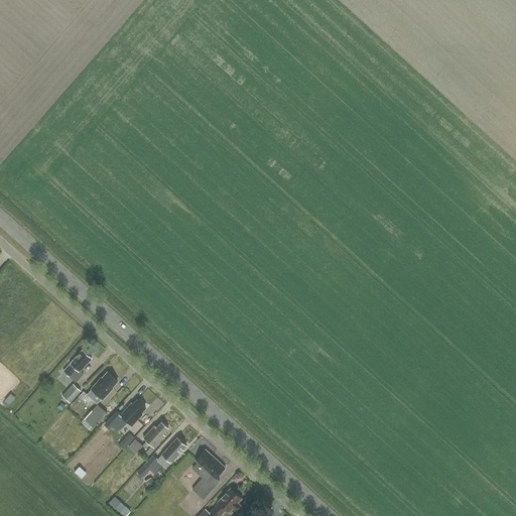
[(84,351),(65,372),(77,382),(83,375),(81,373),(93,359),(84,351)]
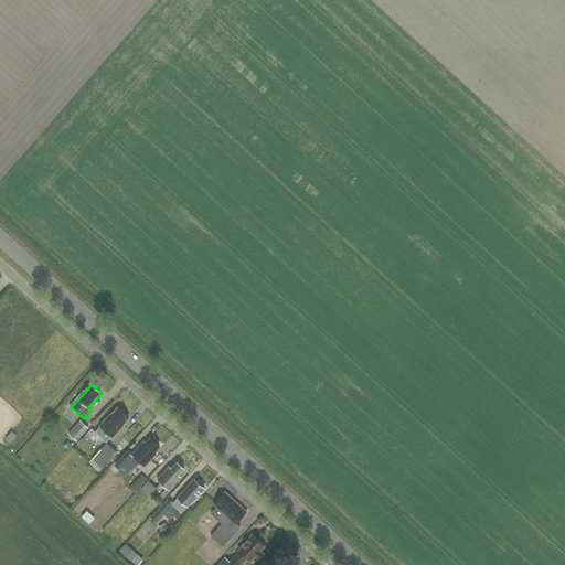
[(123,425),(129,418),(118,408),(112,416),(96,432),(102,437),(107,432),(114,437),(124,426),(123,425)]
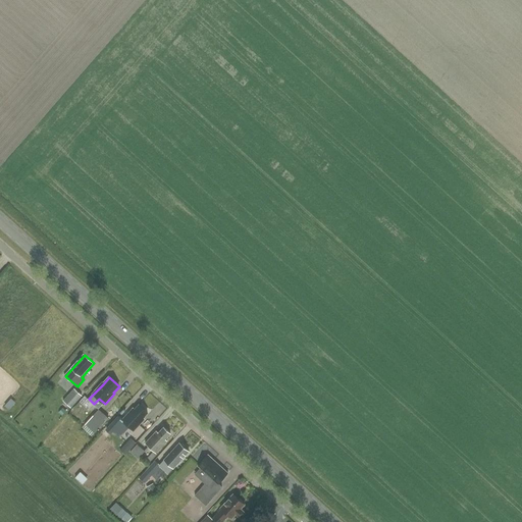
[(74,389),(63,402),(71,409),(83,397),(74,389)]
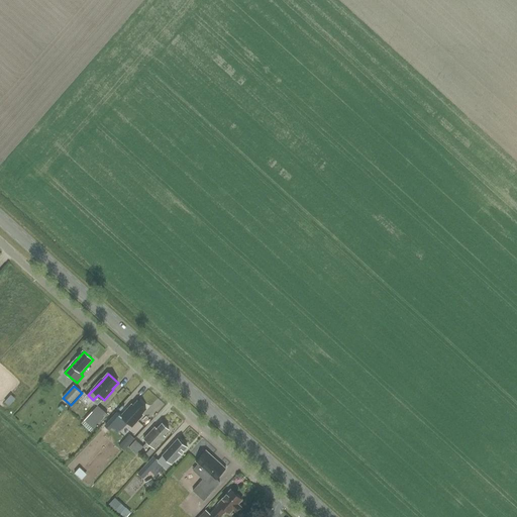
[(9,405),(15,398),(11,395),(5,402),(9,405)]
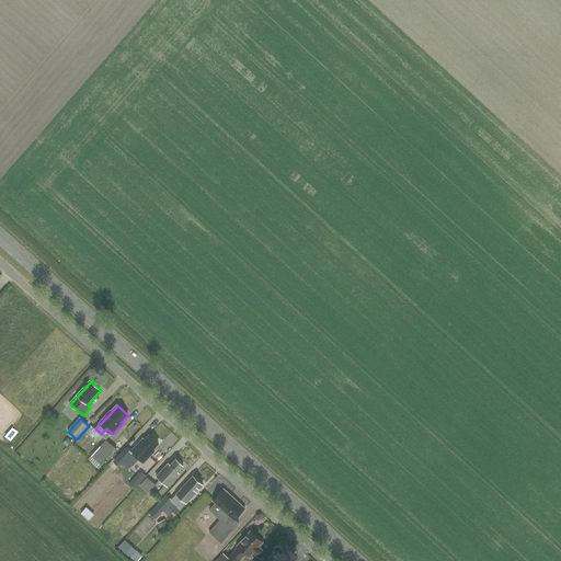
[(144,438),(132,450),(127,446),(115,460),(121,465),(123,462),(130,469),(139,458),(144,462),(156,449),(155,448),(159,443),(149,434),(145,439),(144,438)]
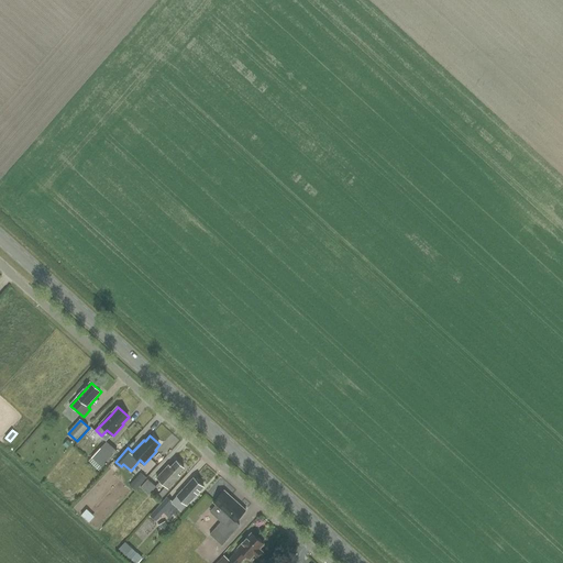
[(107,441),(91,459),(101,468),(118,451),(107,441)]
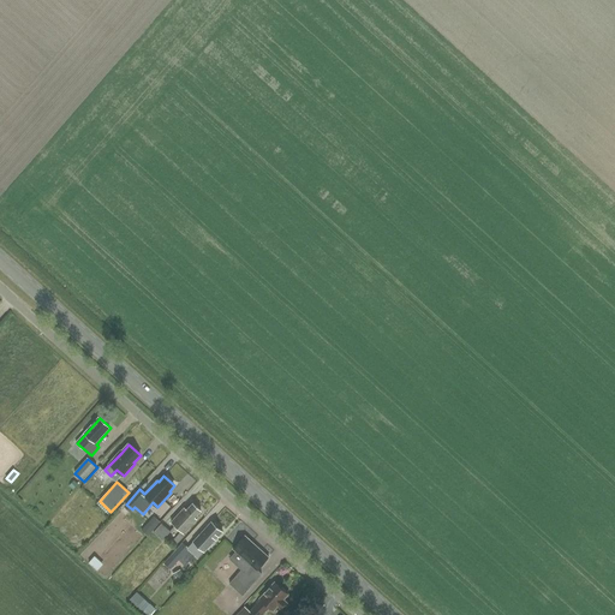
[(181,532),(171,543),(175,548),(186,536),(184,535),(197,519),(195,518),(201,511),(193,505),(187,511),(185,508),(172,524),(181,532)]
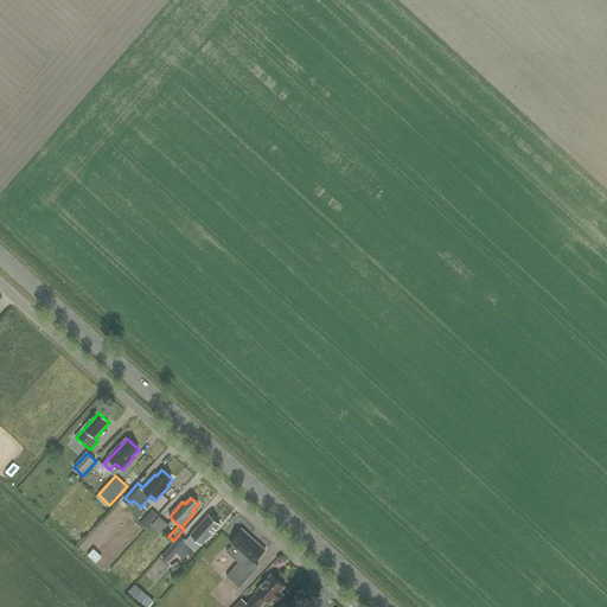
[(158,516),(152,511),(140,524),(146,529),(158,516)]
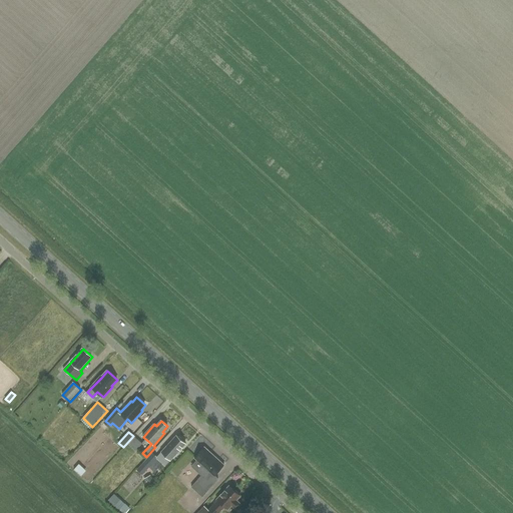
[(161,453),(156,457),(160,461),(163,458),(165,460),(167,458),(171,462),(187,445),(177,435),(161,453)]
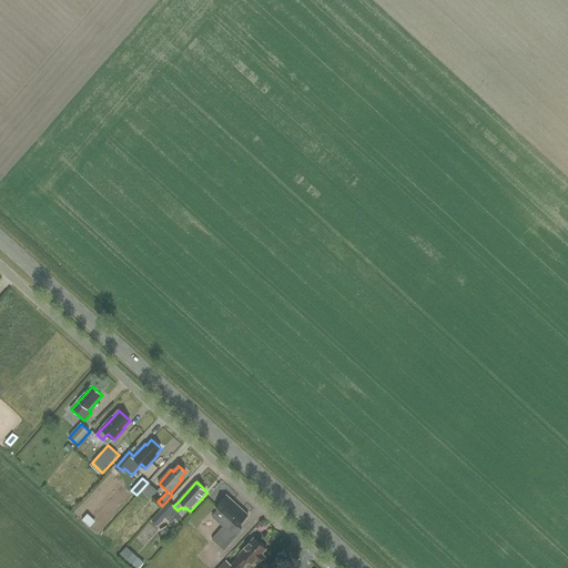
[(233,501),(237,496),(223,482),(209,498),(216,506),(215,507),(217,510),(212,517),(223,527),(212,539),(224,551),(242,530),(237,527),(249,515),(233,501)]
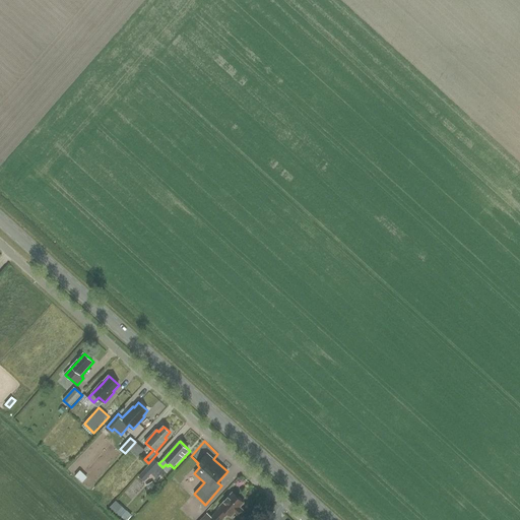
[(144,450),(136,443),(129,451),(137,457),(144,450)]
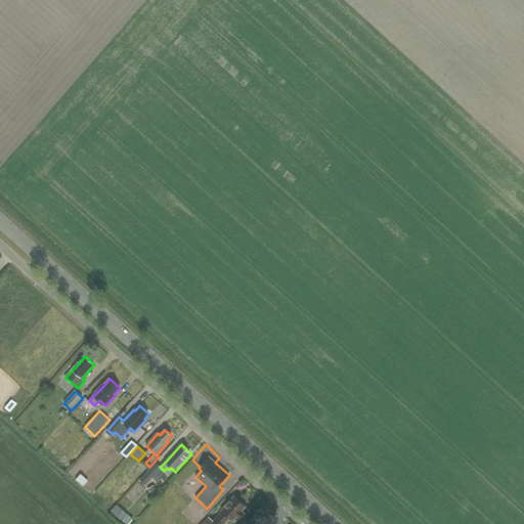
[(158,470),(154,465),(146,472),(151,477),(158,470)]
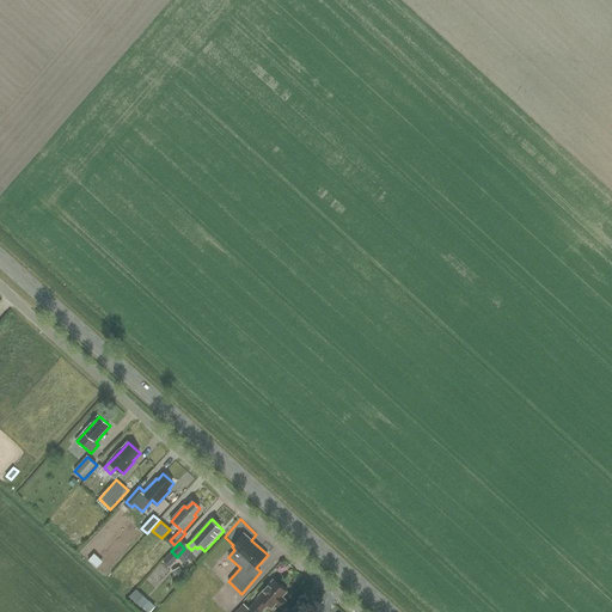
[(177,581),(185,577),(179,568),(172,571),(177,581)]
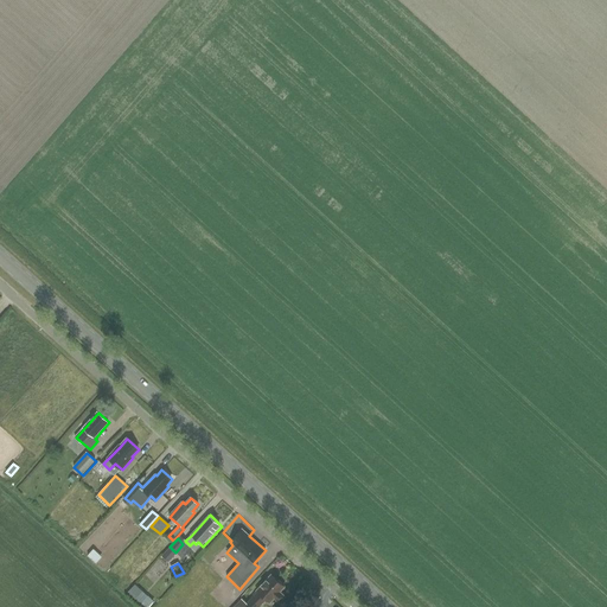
[(242,600),(235,606),(257,606),(264,599),(269,602),(273,598),(279,602),(283,598),(278,592),(283,586),(272,575),(256,592),(257,593),(247,604),(242,600)]
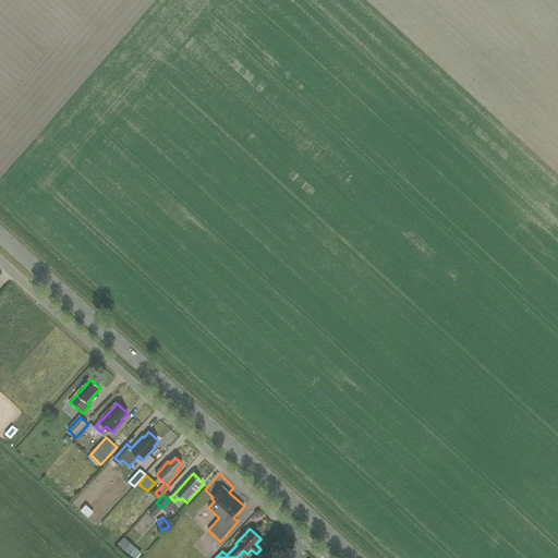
[(117,545),(124,550),(131,543),(123,537),(117,545)]
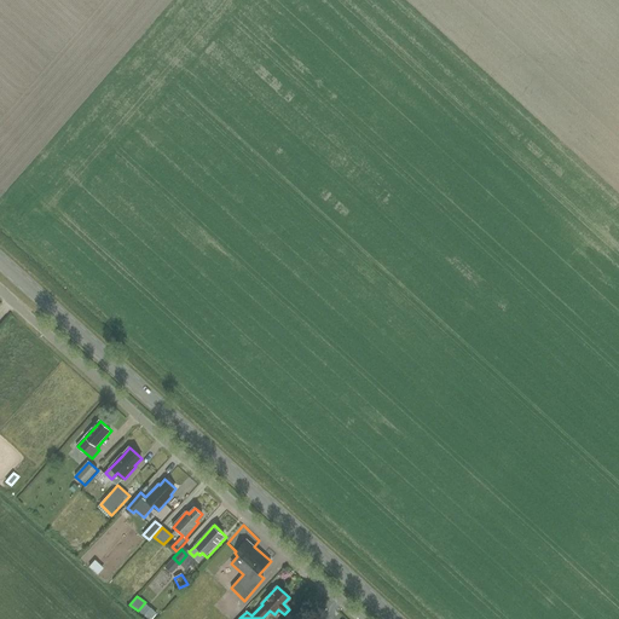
[(146,602),(139,611),(146,618),(152,618),(158,614),(146,602)]
